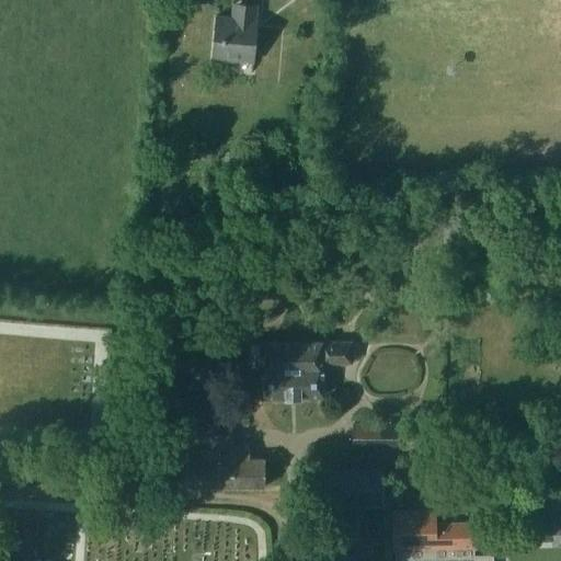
[(231,16),(216,15),(213,58),(253,61),(256,19),(258,4),(232,2),(231,16)]
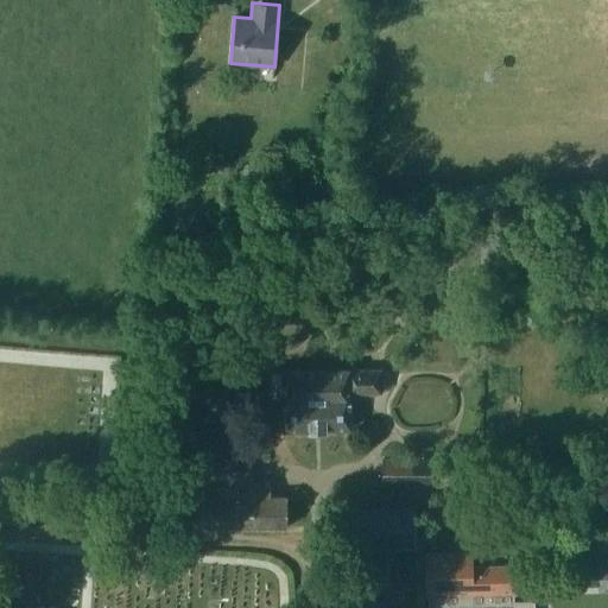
[(283,372),(271,372),(272,398),(284,398),(285,430),(352,428),(350,392),(381,391),(380,368),(349,369),(283,372)]
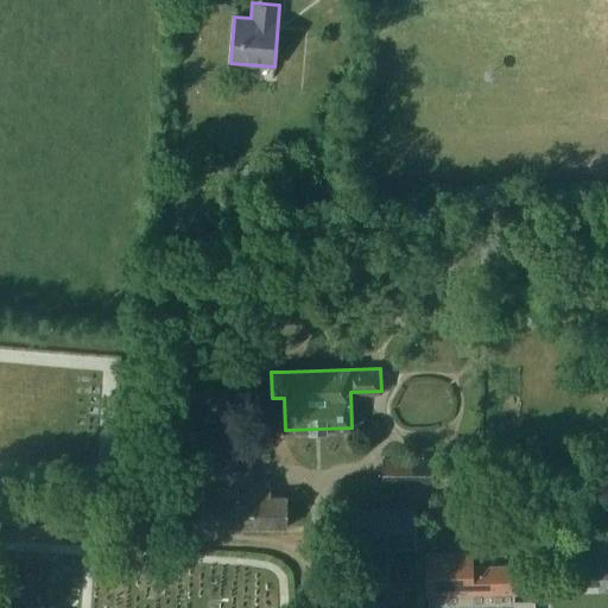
[(409,487),(436,487),(436,455),(409,454),(409,487)]
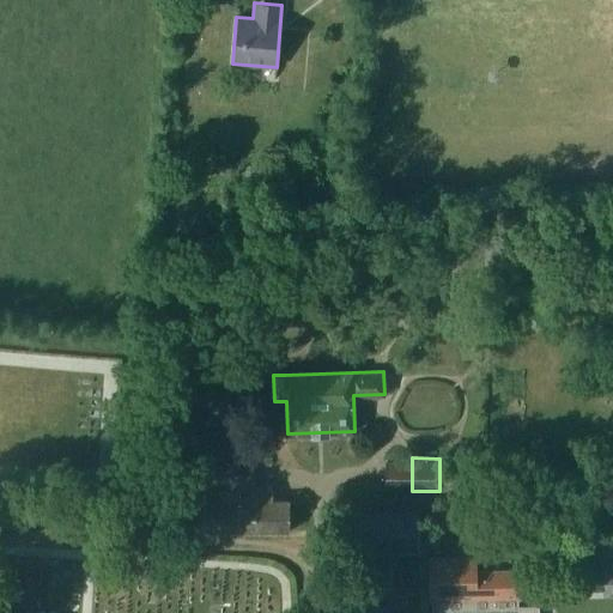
[(202,530),(290,532),(290,501),(273,501),(273,487),(256,487),(256,463),(211,462),(211,487),(192,487),(192,505),(202,505),(202,530)]
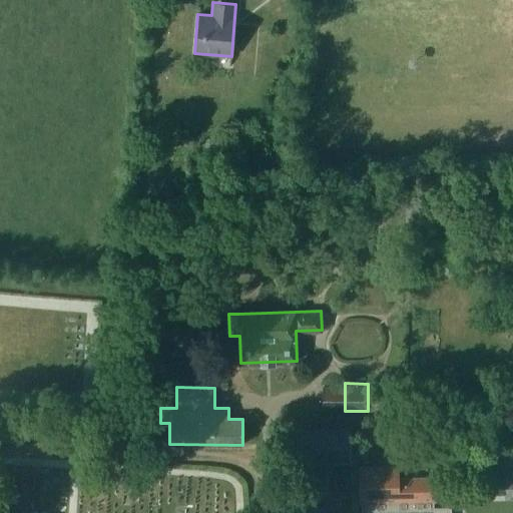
[(351,453),(350,429),(302,430),(302,454),(351,453)]
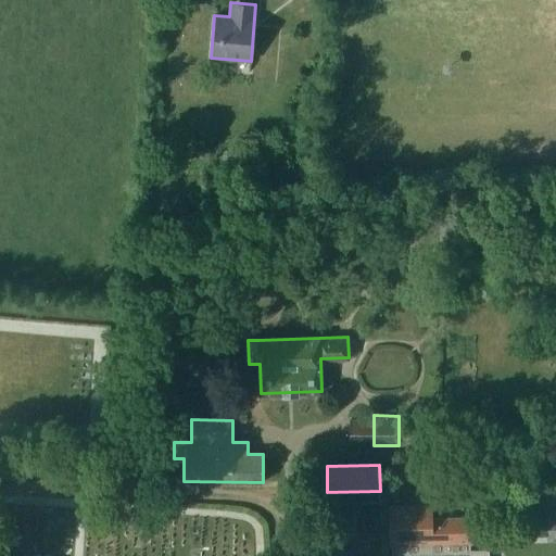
[(391,506),(391,543),(393,543),(392,555),(482,555),(482,550),(469,550),(469,542),(471,542),(471,517),(431,518),(431,505),(391,506)]
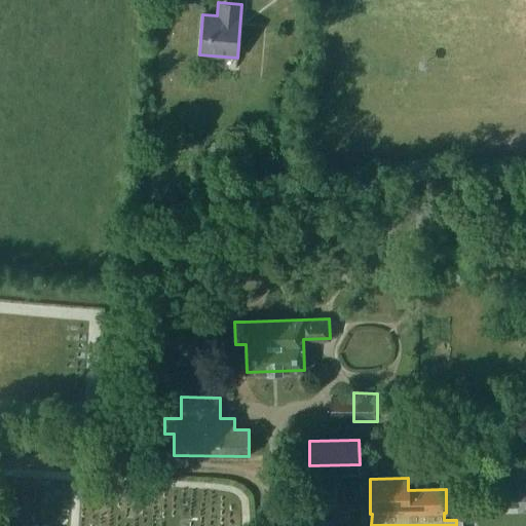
[(517,491),(500,491),(500,500),(517,500),(517,491)]
